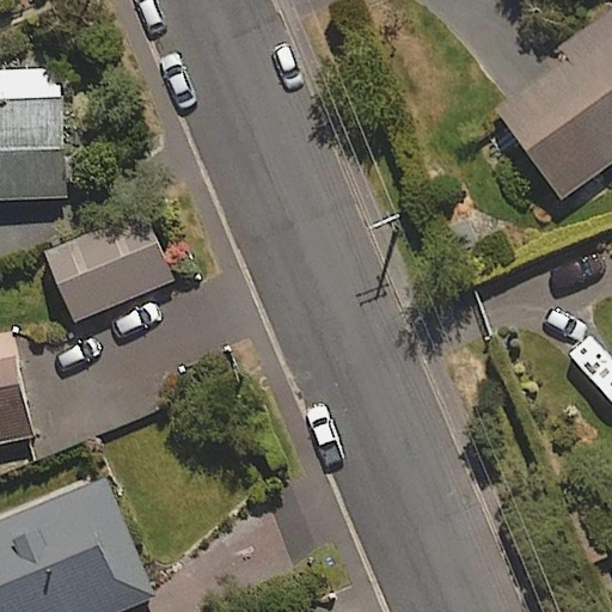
[(611,159),(611,8),(580,32),(588,44),(497,110),(561,197),(611,159)]
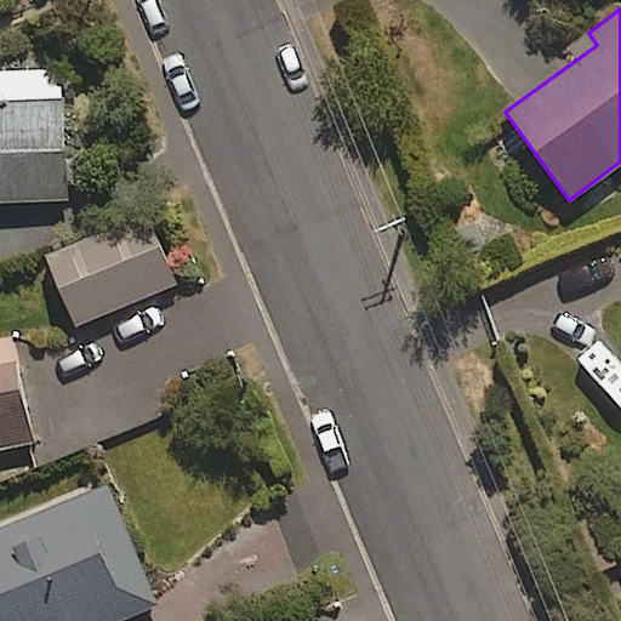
[(61,72),(0,75),(0,203),(69,198),(61,72)]
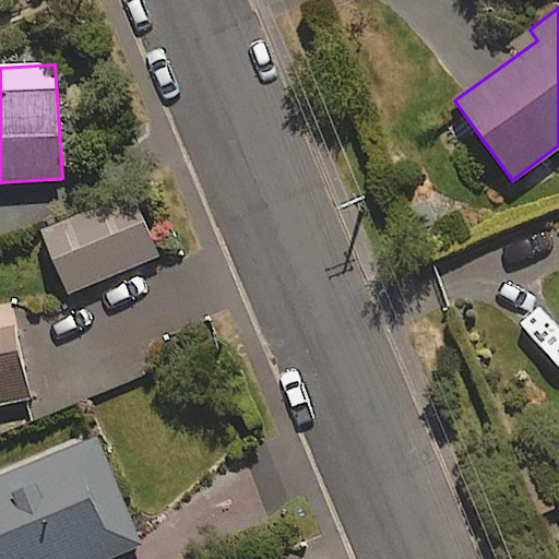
[(156,258),(132,198),(43,233),(67,293),(156,258)]
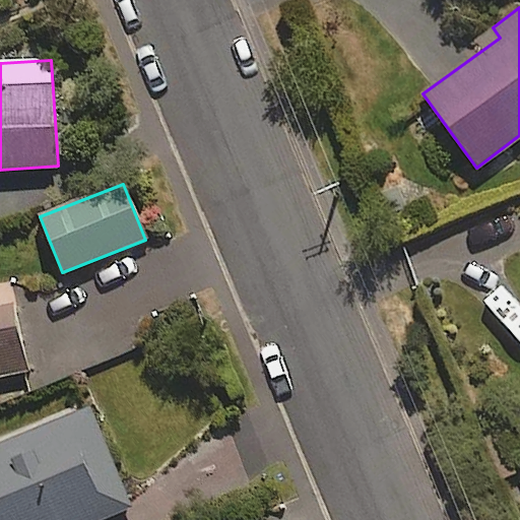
[(18,306),(0,309),(0,377),(33,371),(18,306)]
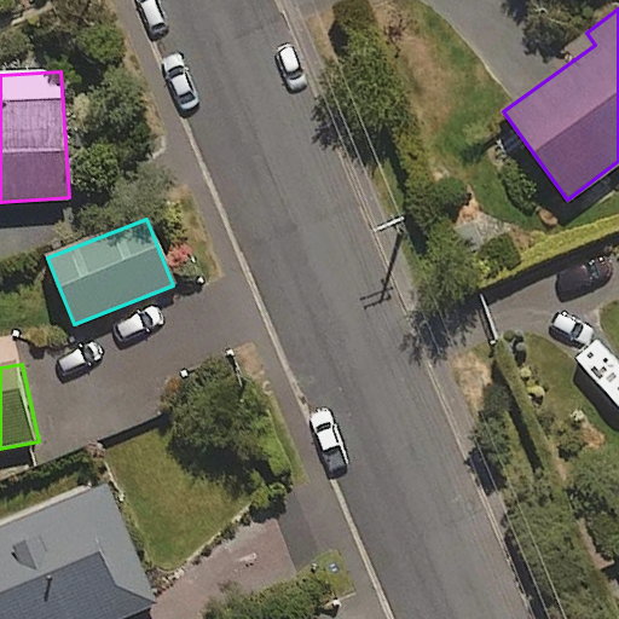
[(0,618),(119,618),(156,603),(108,487),(0,532),(0,618)]
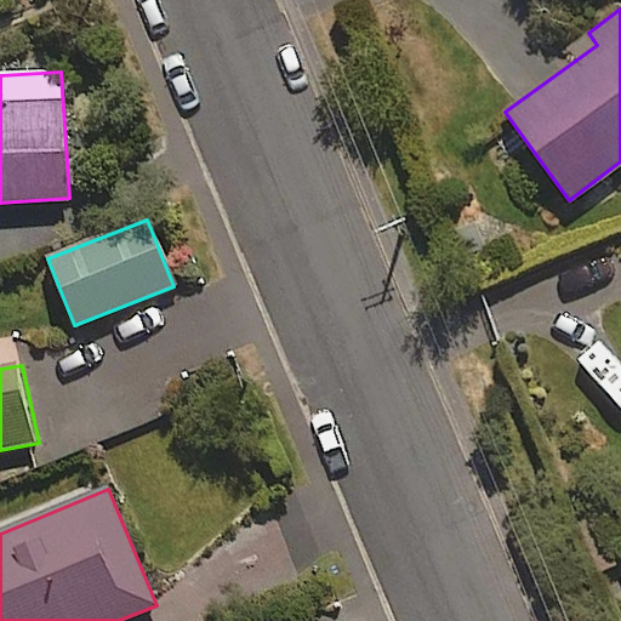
All buildings are outlined.
